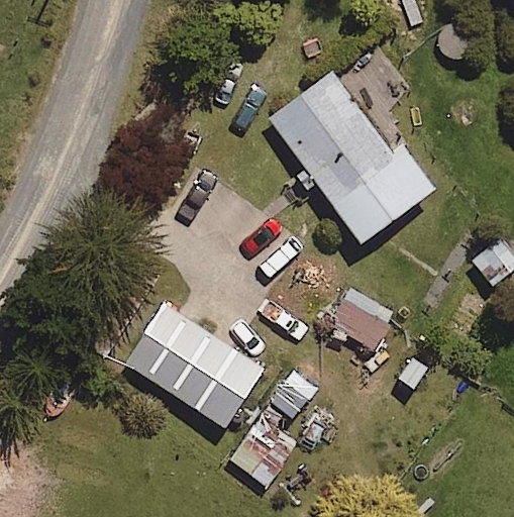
[(401,144),(390,151),(331,73),(269,119),(363,243),(434,190),(401,144)]
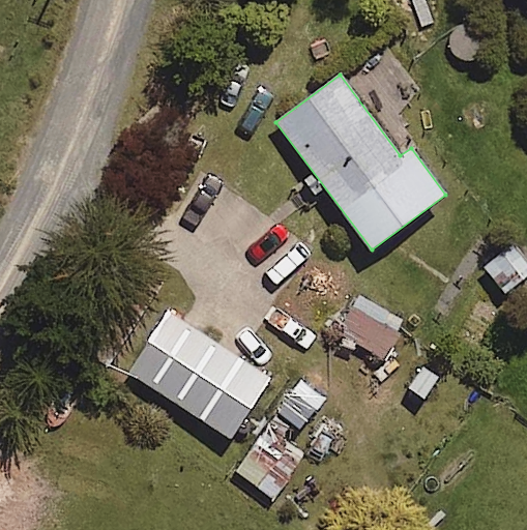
[(507,294),(526,275),(526,270),(504,246),(482,266),(507,294)]
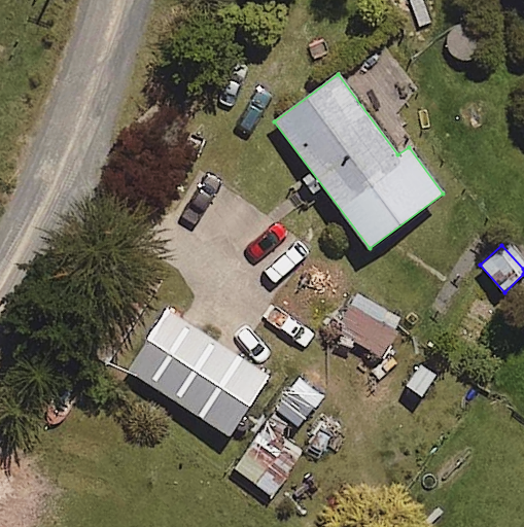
[(380,356),(400,323),(354,294),(334,327),(380,356)]
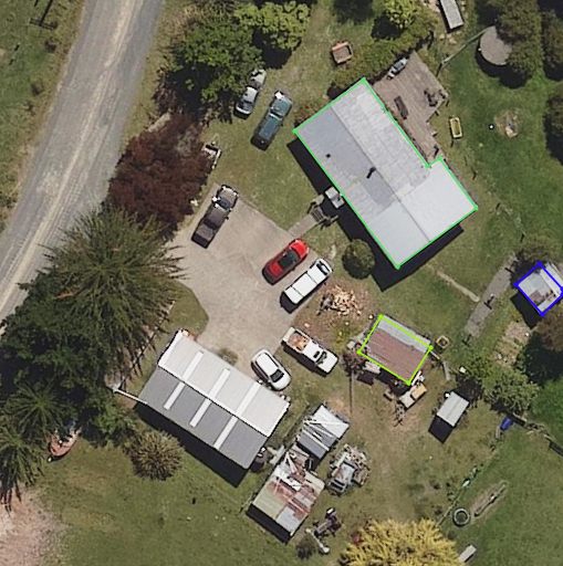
[(247,469),(289,405),(162,324),(121,389),(247,469)]
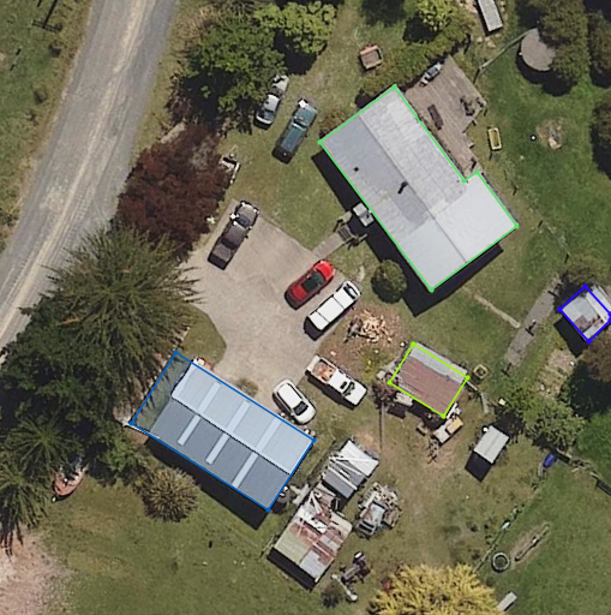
[(317,578),(340,543),(295,513),(271,548),(317,578)]
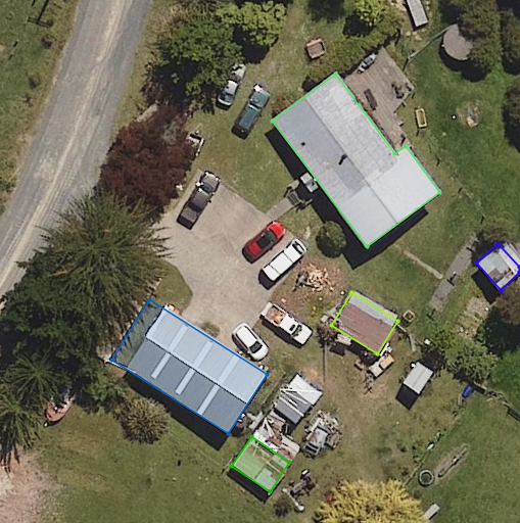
All buildings are outlined.
